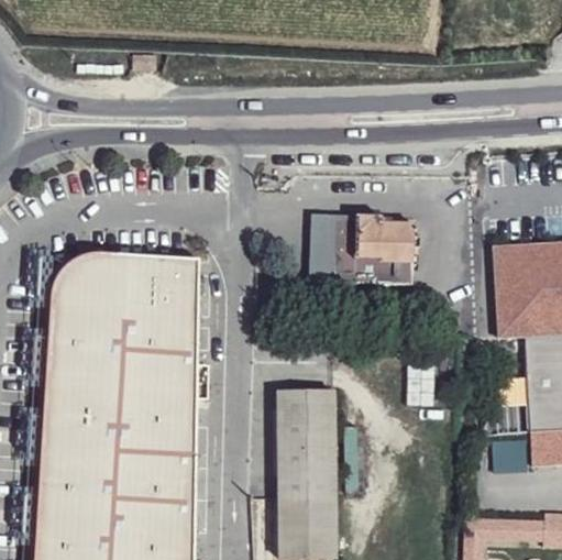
[(155,54),(132,53),(131,67),(155,67),(155,54)]
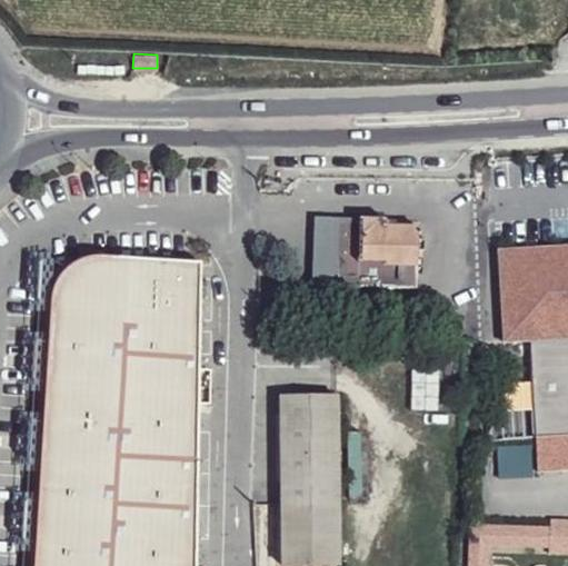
[(390,218),(341,218),(340,279),(424,283),(422,225),(390,226),(390,218)]
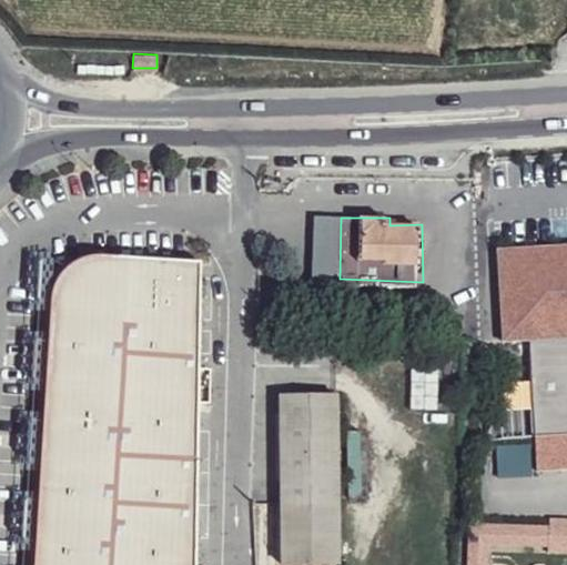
[(566,244),(499,248),(504,339),(529,338),(536,468),(566,466),(566,244)]
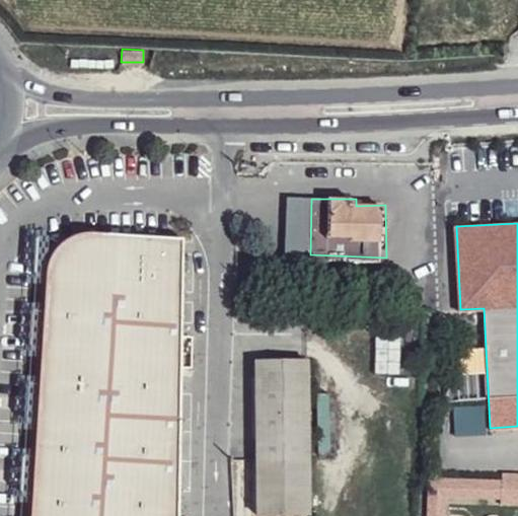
[(47,270),(29,515),(177,515),(182,237),(92,231),(80,232),(71,235),(62,241),(54,249),(50,256),(47,270)]
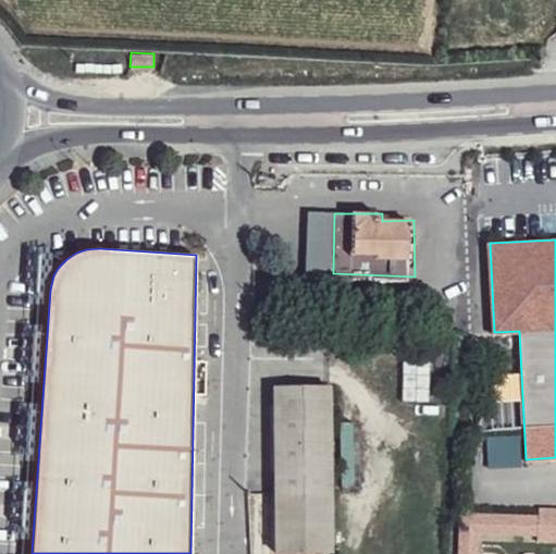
[(333,392),(279,393),(275,493),(333,496),(333,392)]
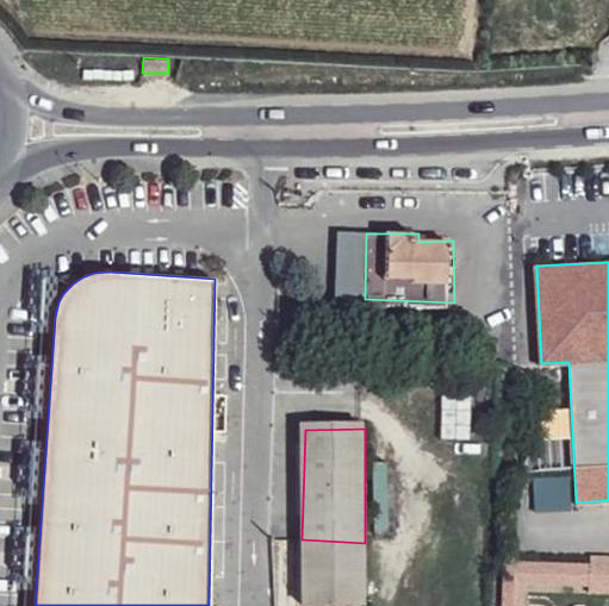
[(364,605),(365,543),(302,539),(300,605),(364,605)]
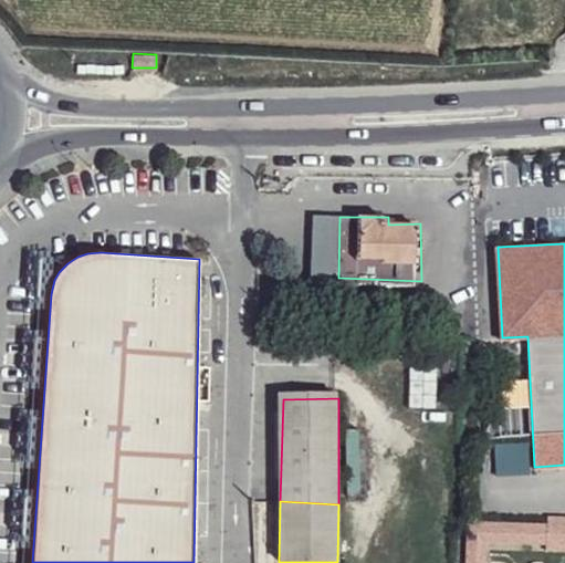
[(564,528),(473,529),(472,562),(487,562),(489,544),(564,543),(564,528)]
